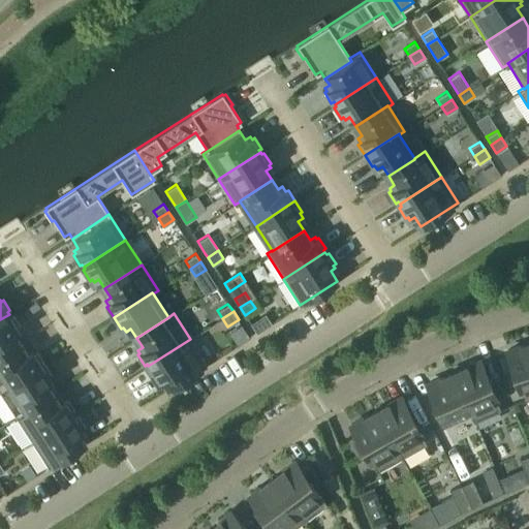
[(0,319),(0,355),(21,342),(14,333),(20,330),(18,328),(20,325),(12,315),(10,316),(9,314),(0,319)]
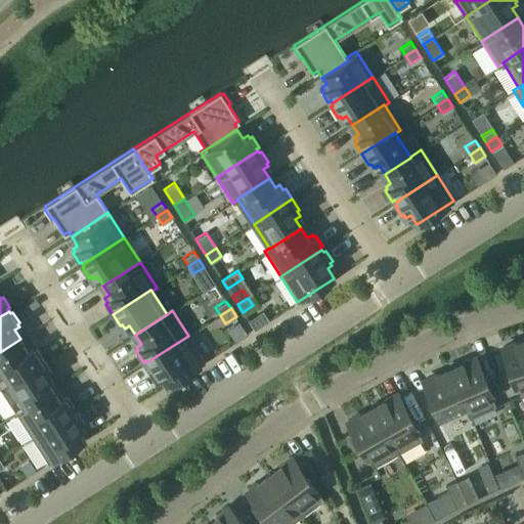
[(168,385),(205,361),(188,336),(146,362),(148,365),(146,366),(153,377),(155,376),(157,379),(162,376),(168,385)]
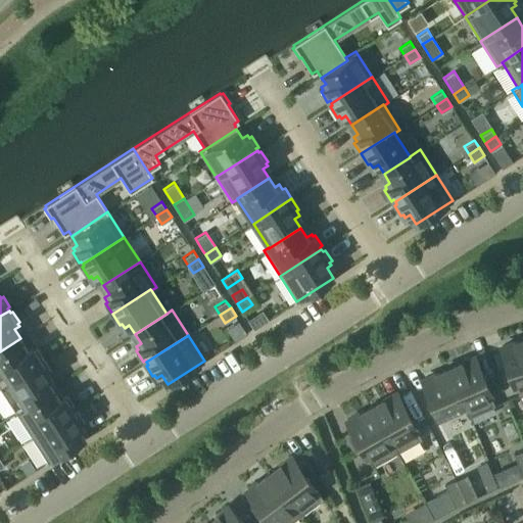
[(0,351),(0,386),(43,359),(36,348),(34,349),(31,344),(26,347),(20,338),(0,351)]
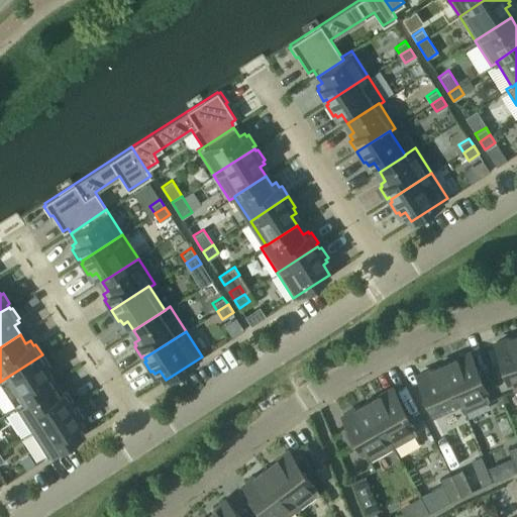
[(516,334),(495,342),(511,392),(516,390),(516,334)]
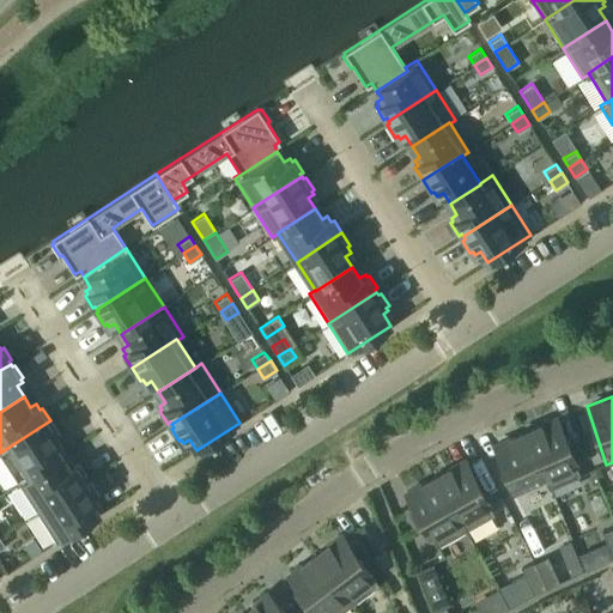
[(545,479),(544,480),(548,489),(580,475),(554,418),(526,431),(525,430),(523,430),(545,479)]
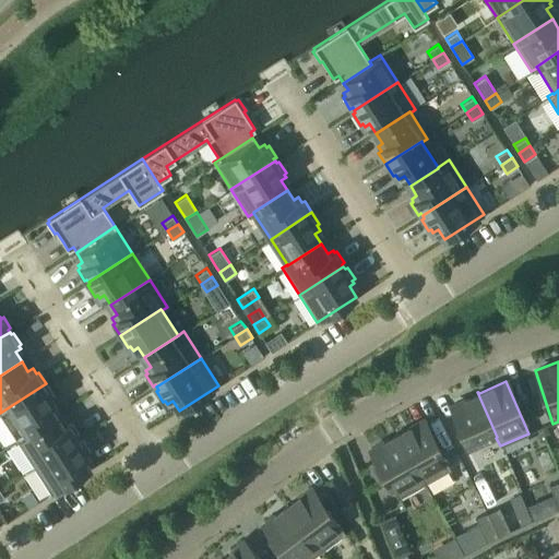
[(0,413),(0,414),(16,440),(56,415),(49,405),(55,402),(51,396),(54,395),(46,383),(0,413)]
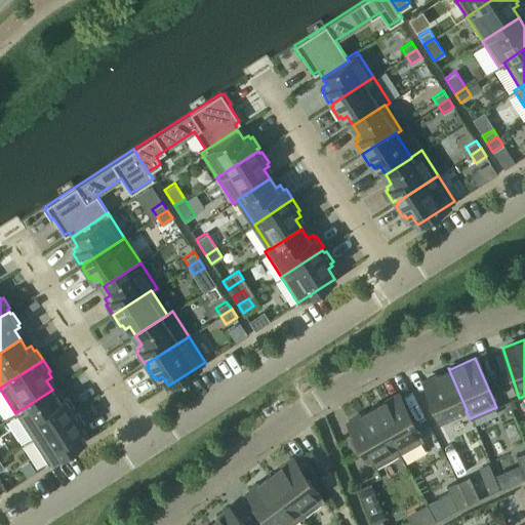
[(441,421),(466,411),(467,410),(448,368),(447,369),(448,370),(423,380),(441,421)]
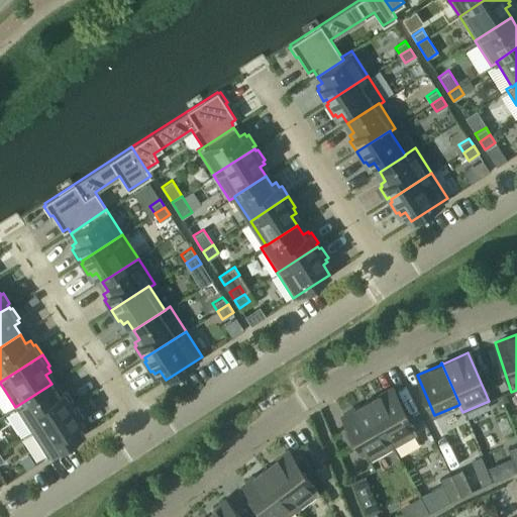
[(52,384),(15,407),(30,431),(47,421),(72,405),(71,403),(73,401),(66,391),(64,393),(62,390),(58,393),(52,384)]
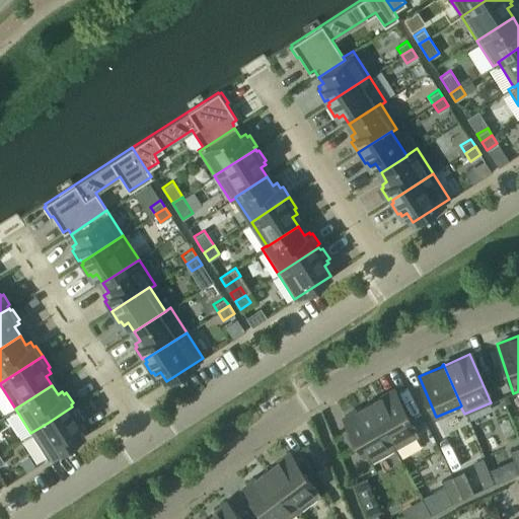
[(368,401),(367,402),(393,449),(418,436),(392,389),(369,402),(368,401)]
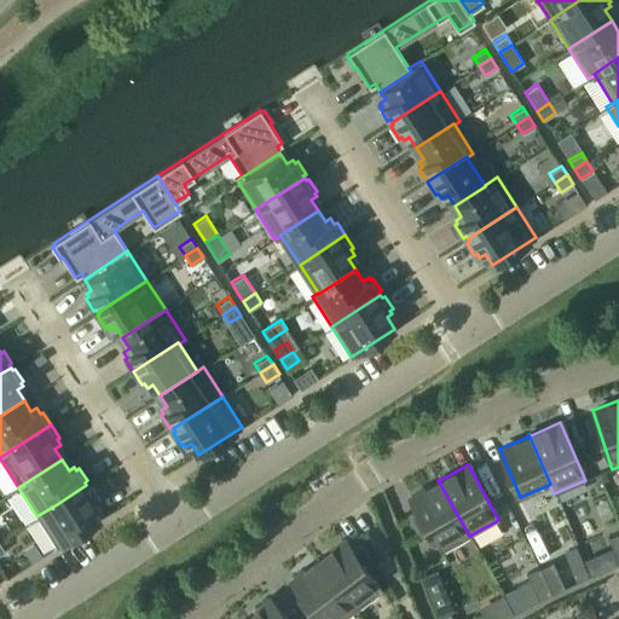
[(441,553),(469,536),(438,480),(437,480),(438,481),(410,497),(416,509),(408,514),(420,536),(429,531),(441,553)]
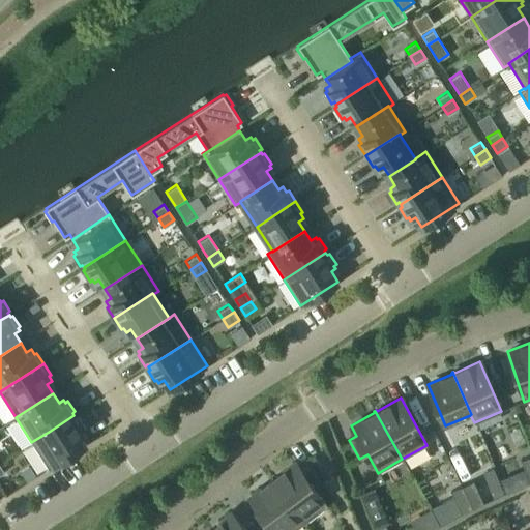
[(74,415),(49,432),(31,442),(49,468),(85,444),(79,434),(84,431),(82,429),(84,427),(78,416),(76,417),(74,415)]
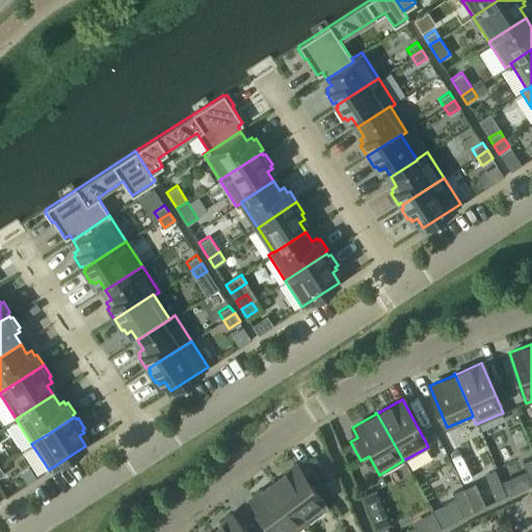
[(531,484),(531,457),(523,462),(531,485),(531,484)]
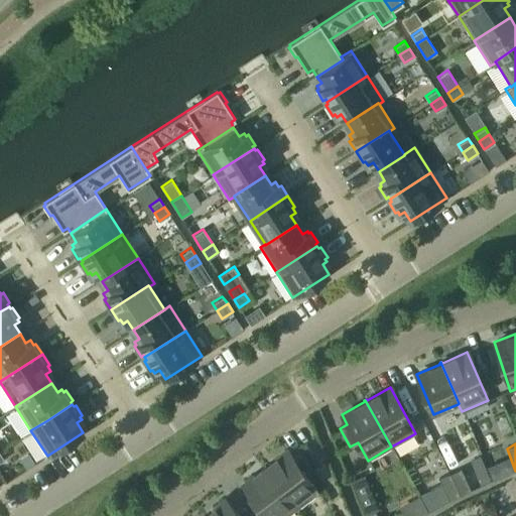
[(265,466),(264,467),(297,510),(298,509),(297,508),(318,492),(306,476),(312,471),(300,455),(293,460),(286,450),(265,467),(265,466)]
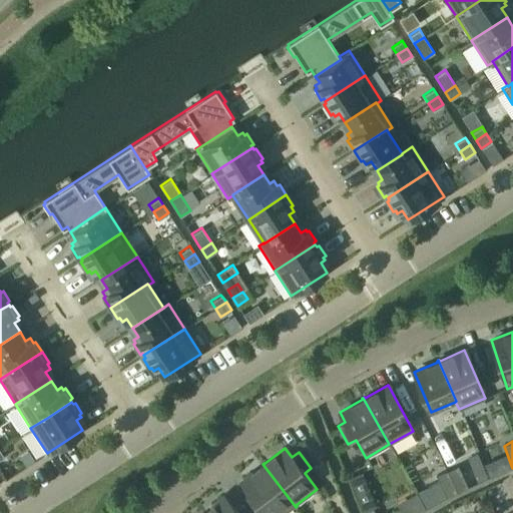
[(296,507),(263,464),(262,464),(262,465),(241,481),(266,512),(285,512),(294,507),(295,508),(296,507)]
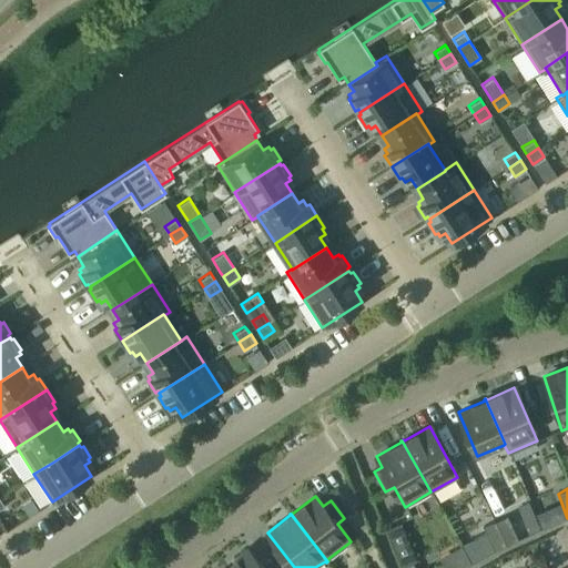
[(495,521),(506,546),(518,540),(507,516),(495,521)]
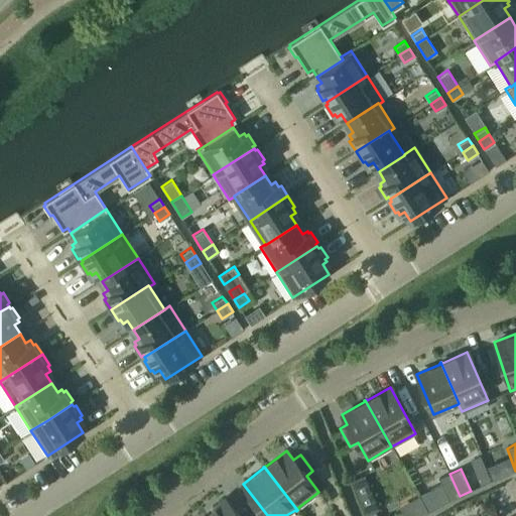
[(486,469),(475,473),(480,485),(491,481),(486,469)]
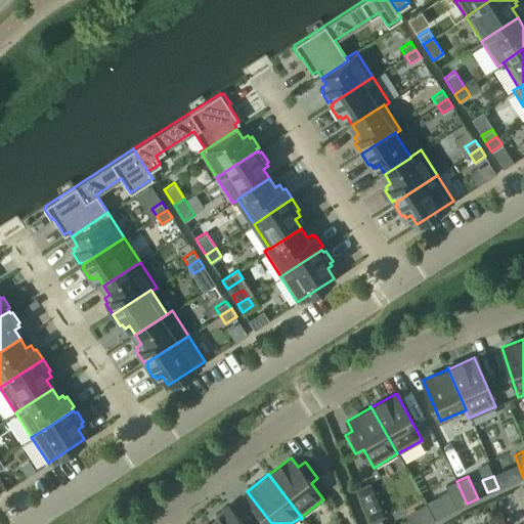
[(455,509),(467,504),(456,481),(445,486),(447,491),(455,508),(455,509)]
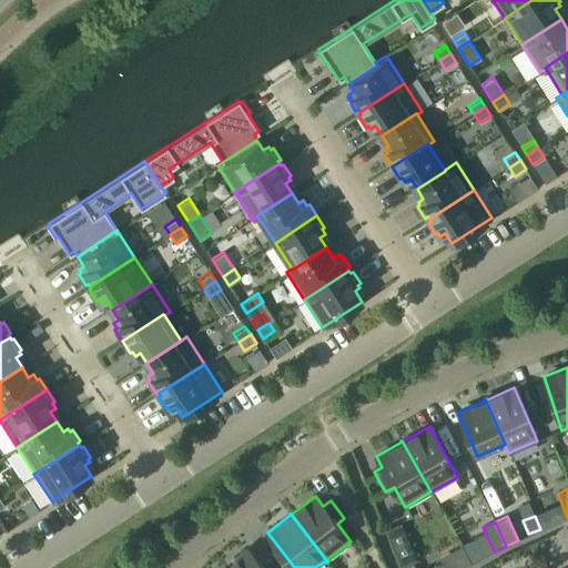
[(485,533),(463,544),(472,563),(494,550),(485,533)]
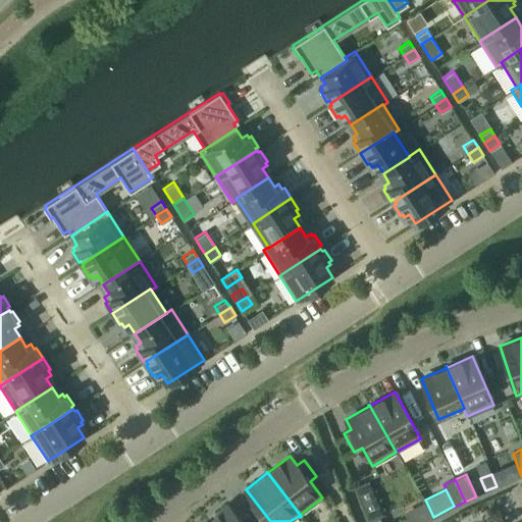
[(241,521),(226,506),(208,521),(241,521)]
